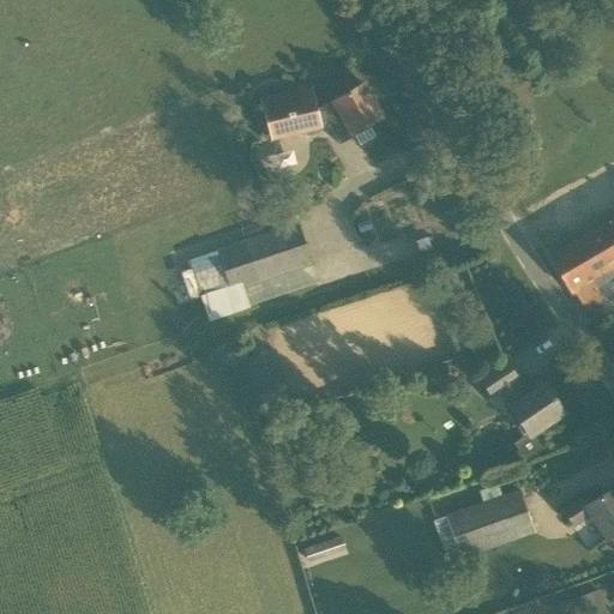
[(368,126),(383,118),(363,84),(332,102),(333,103),(318,113),(312,86),(259,100),(270,140),(321,128),(321,126),(326,122),(338,145),(354,136),(360,145),(375,137),(368,126)]
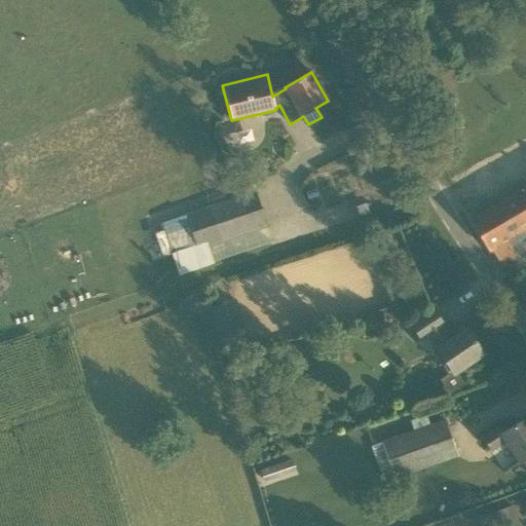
[(525,186),(499,202),(525,248),(525,186)]
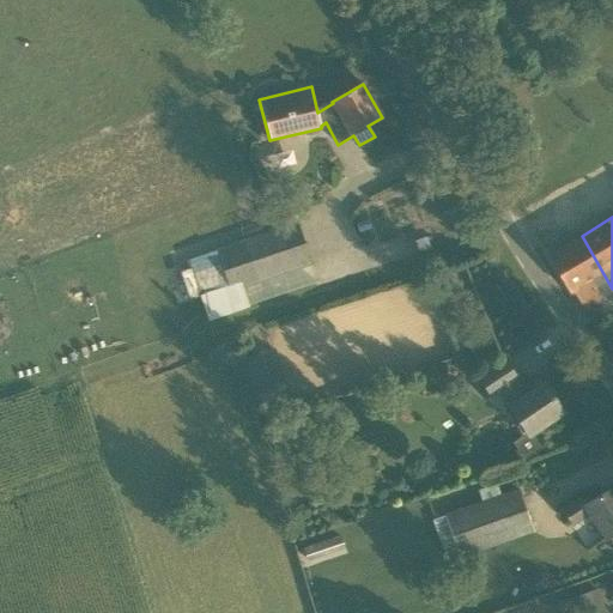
[(244,242),(218,252),(230,289),(243,284),(243,285),(311,262),(298,224),(244,242)]
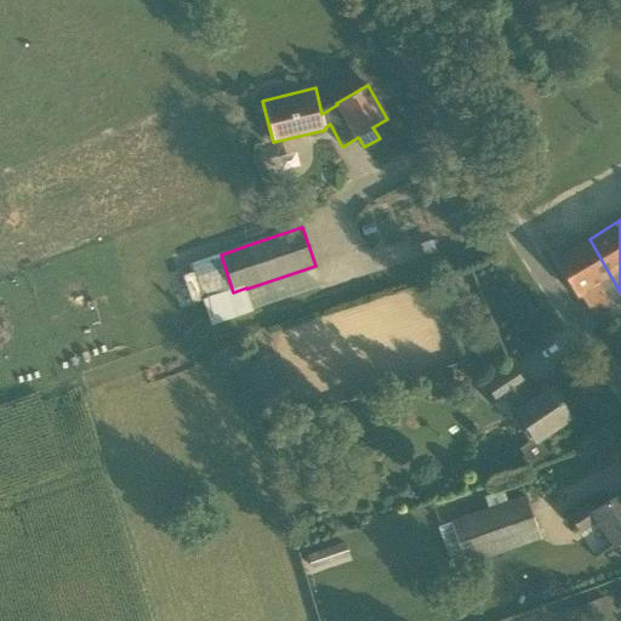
[(371,267),(420,257),(416,238),(368,248),(371,267)]
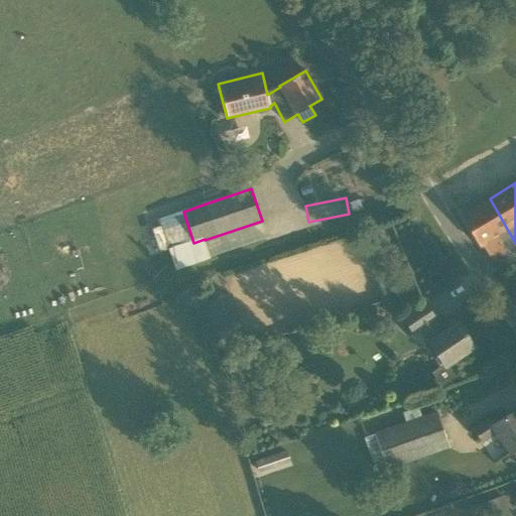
[(492,260),(515,245),(515,243),(490,199),(475,208),(478,213),(468,219),(465,214),(461,216),(480,247),(482,246),(492,260)]
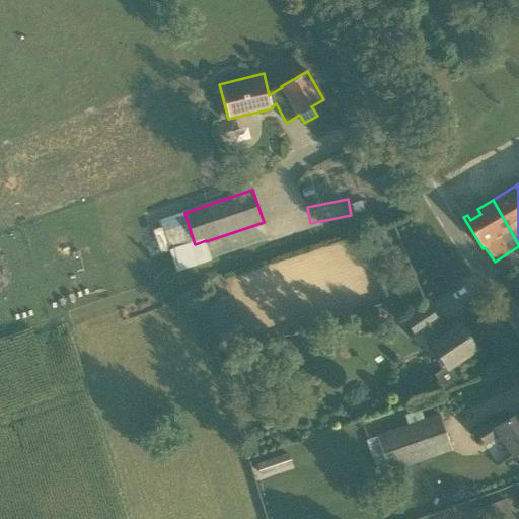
[(154,231),(160,252),(170,249),(163,229),(154,231)]
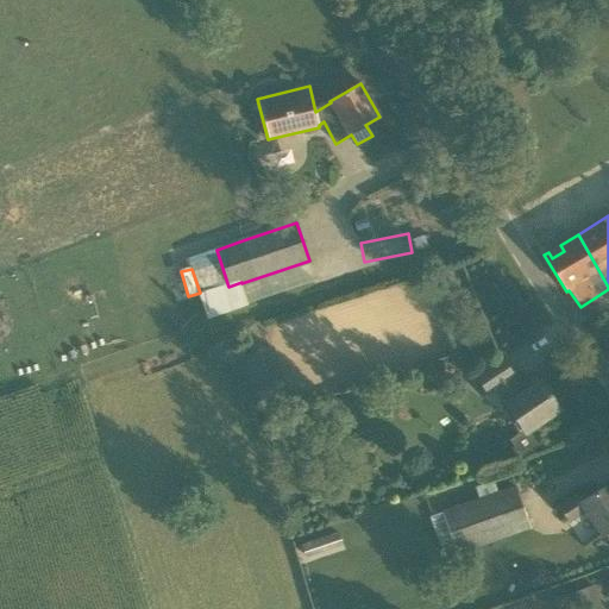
[(242,282),(228,287),(200,295),(203,307),(207,318),(211,316),(249,305),(248,302),(242,283),(242,282)]
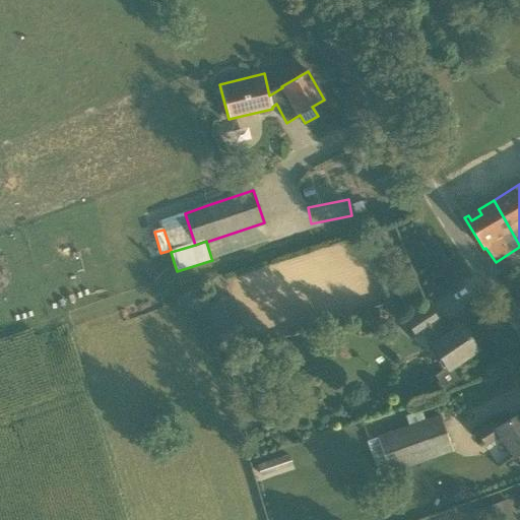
[(242,333),(226,295),(193,308),(208,346),(242,333)]
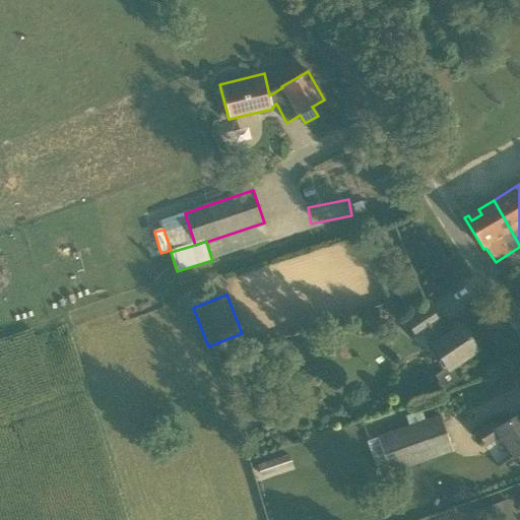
[(429,306),(425,309),(406,321),(416,336),(424,332),(433,345),(432,345),(449,370),(478,349),(461,325),(445,336),(431,315),(434,314),(429,306)]
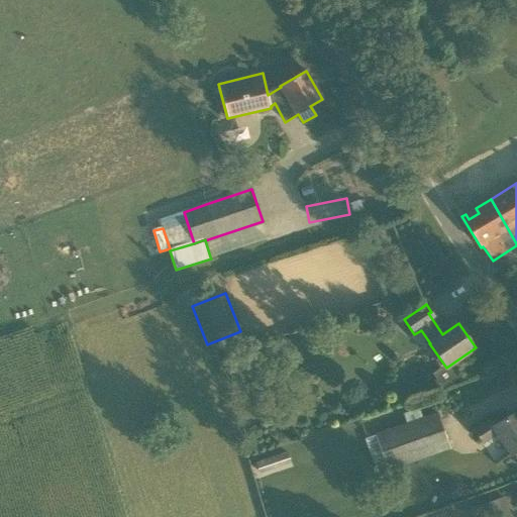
[(403,413),(407,424),(376,435),(388,470),(449,447),(437,413),(423,418),(419,407),(403,413)]
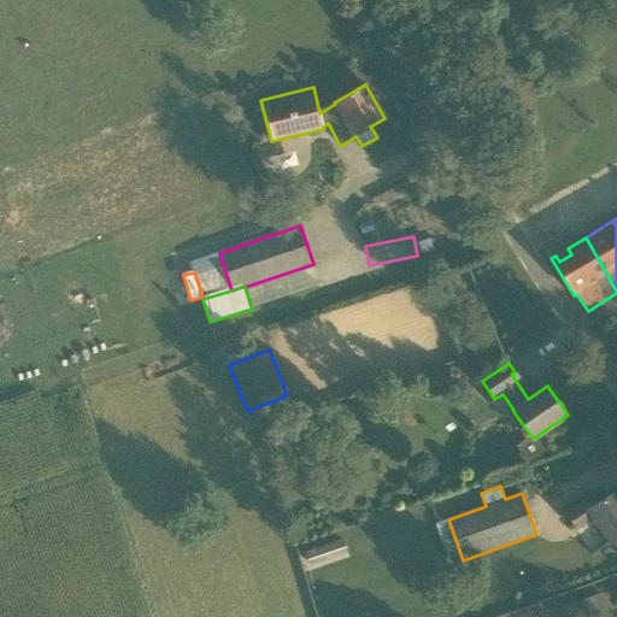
[(610,542),(616,538),(616,489),(589,509),(585,501),(565,515),(575,529),(593,517),(610,542)]
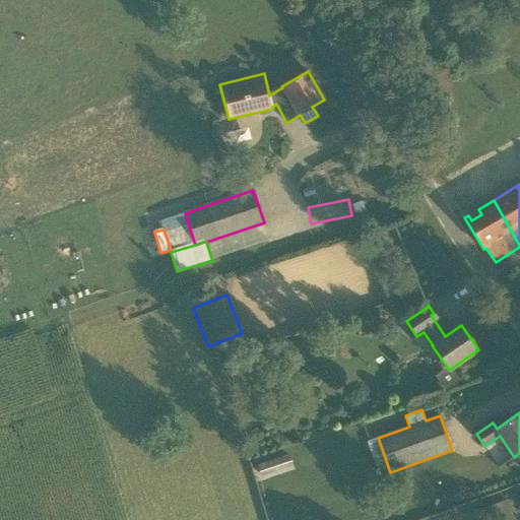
[(261,476),(293,465),(288,454),(257,465),(261,476)]
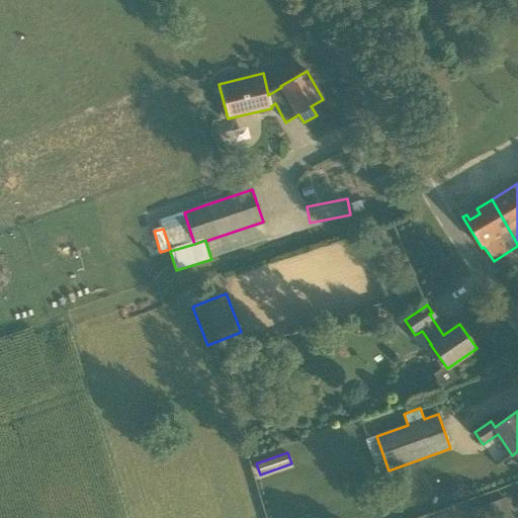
[(513,517),(507,498),(475,508),(478,517),(513,517)]
